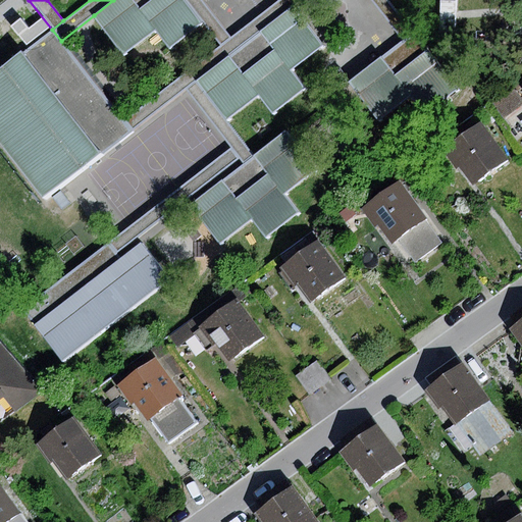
[(166,48),(201,21),(184,0),(113,0),(94,15),(123,54),(154,31),(166,48)]
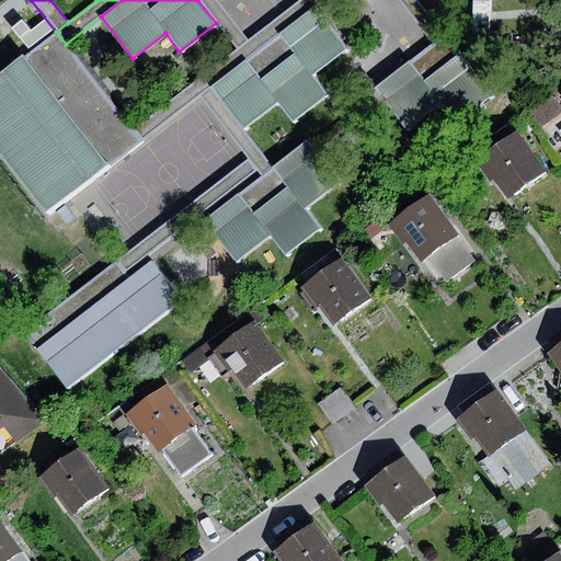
[(237,49),(132,129),(141,142),(201,98),(210,89),(315,9),(325,0),(299,0),(249,39),(237,49)]
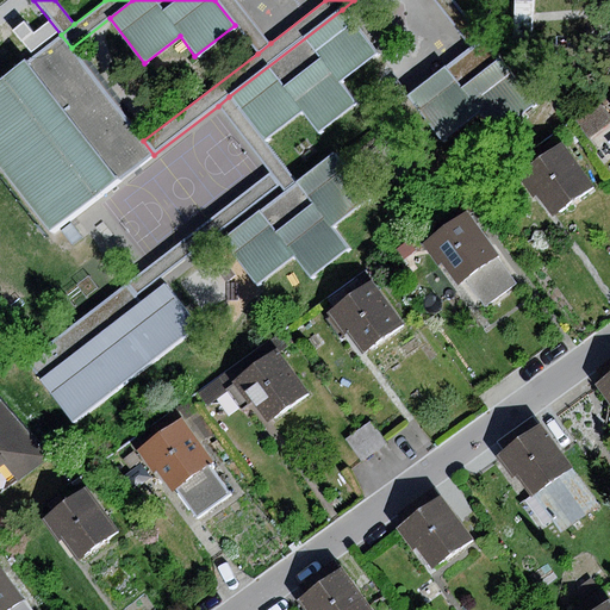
[(215,0),(235,25),(257,54),(271,43),(236,0),(215,0)]
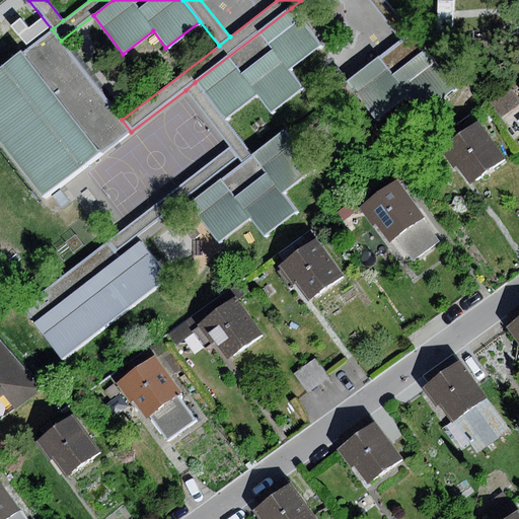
[(384,0),(370,0),(401,40),(411,33),(384,0)]
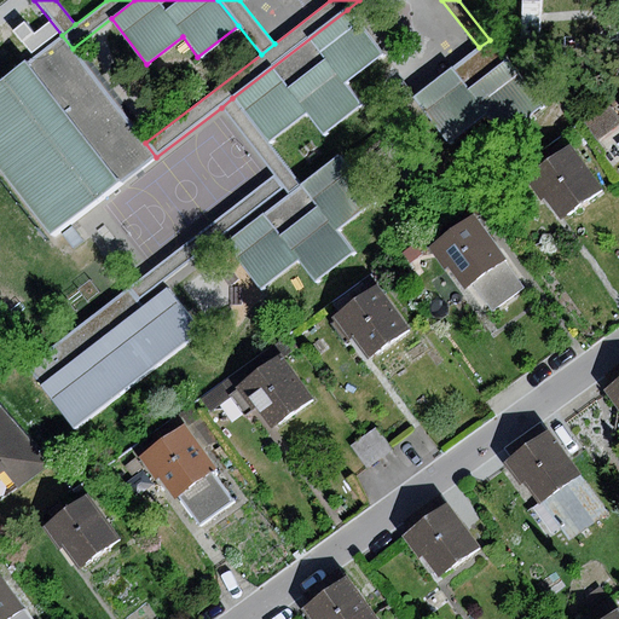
[(522,0),(520,40),(541,41),(541,0),(522,0)]
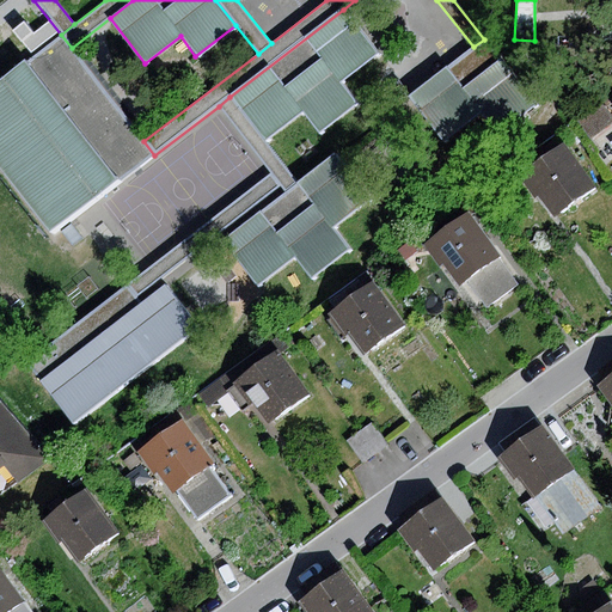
[(341,83),(378,54),(343,10),(230,97),(265,142),(303,114),(319,134),(357,104),(341,83)]
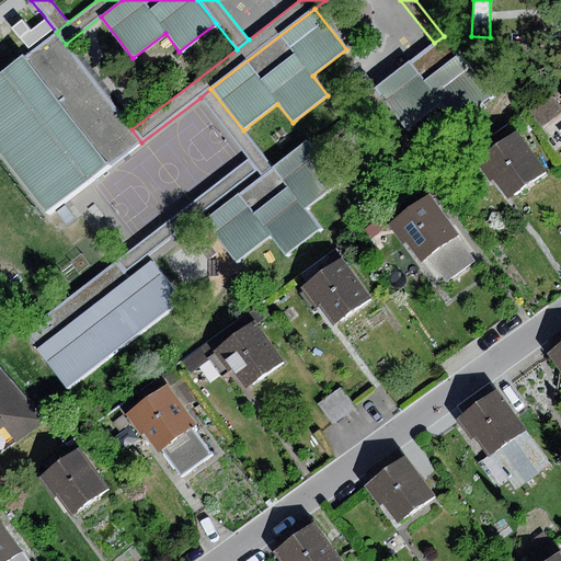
[(56,32),(0,75),(0,152),(48,215),(141,142),(136,134),(132,129),(66,44),(61,38),(56,32)]
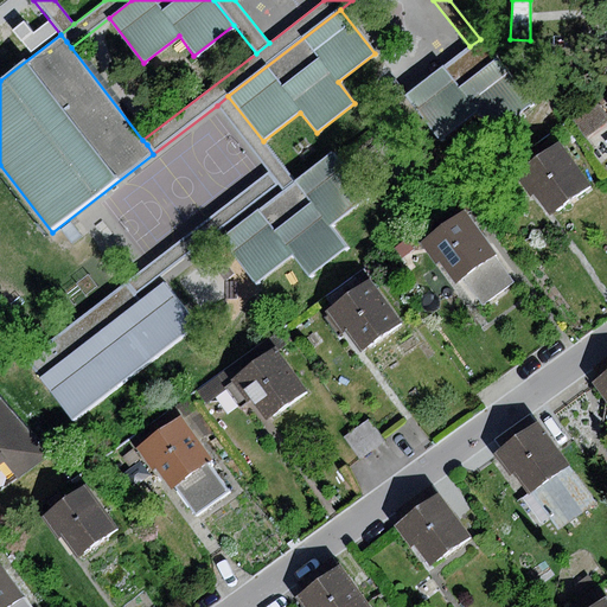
[(407,96),(442,142),(478,114),(494,135),(532,106),(480,39),(470,46),(407,96)]
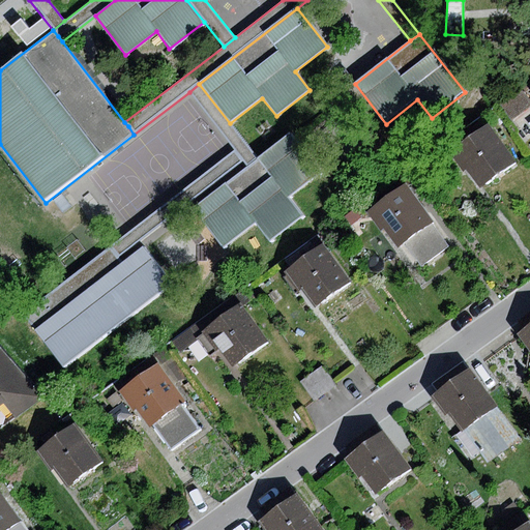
[(243,160),(247,167),(258,159),(230,123),(199,84),(189,92),(234,150),(243,160)]
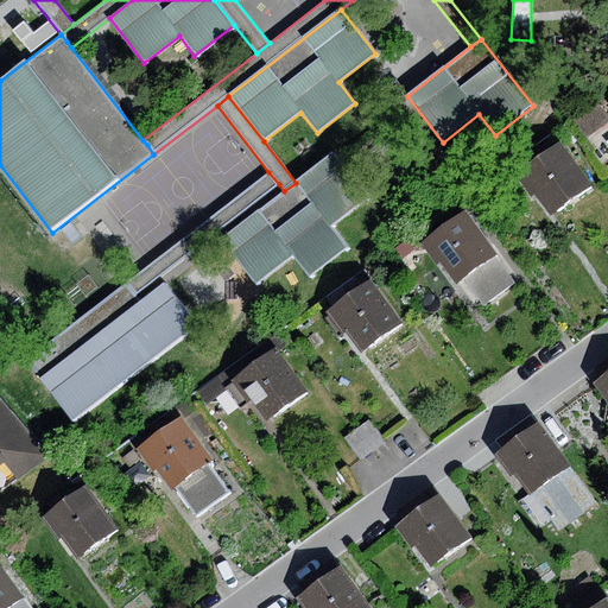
[(607,121),(607,116),(599,103),(575,121),(587,138),(607,121)]
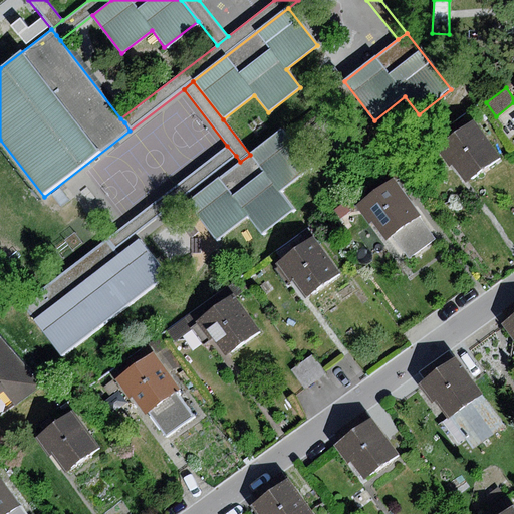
[(474,119),(435,149),(449,167),(454,164),(467,181),(501,155),(474,119)]
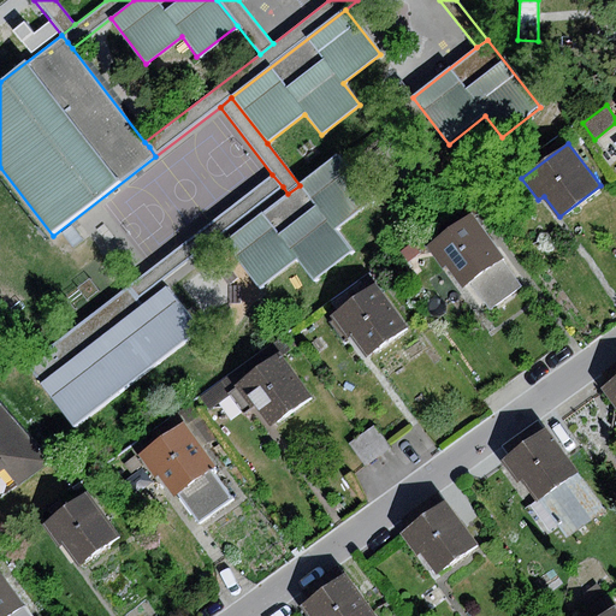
[(374,203),(337,157),(300,185),(288,194),(225,243),(261,289),(297,260),(314,282),(353,252),(337,232),(374,203)]
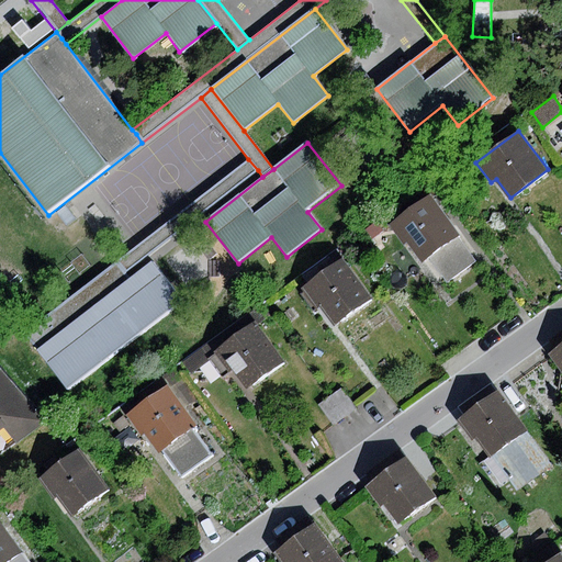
[(248,159),(116,261),(125,273),(258,170),(248,159)]
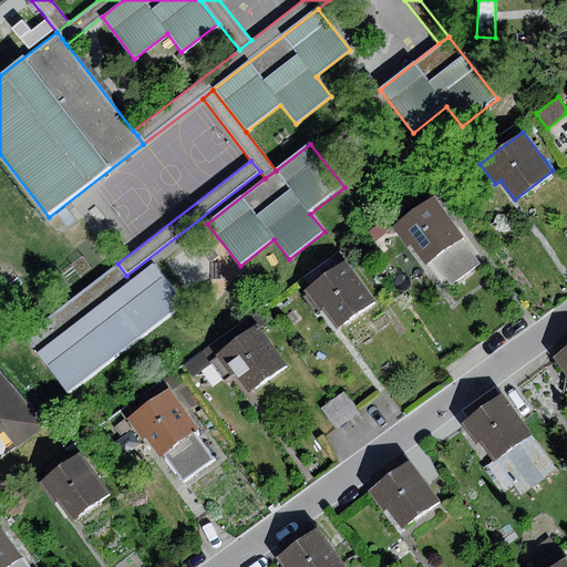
[(434,197),(394,228),(425,267),(433,261),(462,239),(465,237),(434,197)]
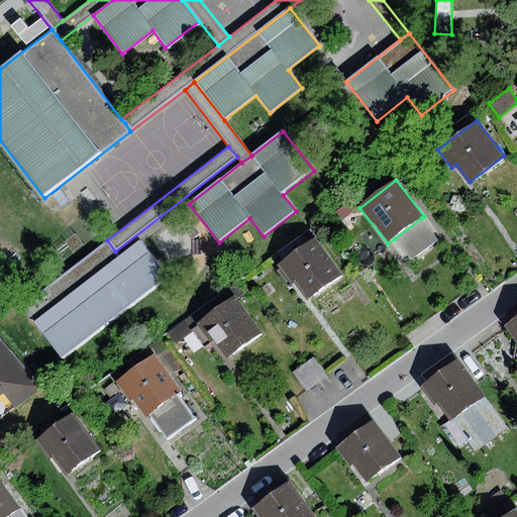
[(346,205),(337,211),(342,219),(352,213),(346,205)]
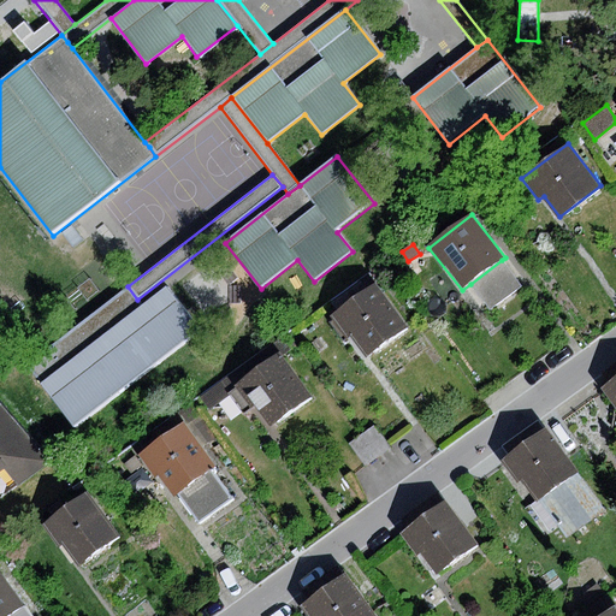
[(522,286),(502,260),(471,284),(490,311),(522,286)]
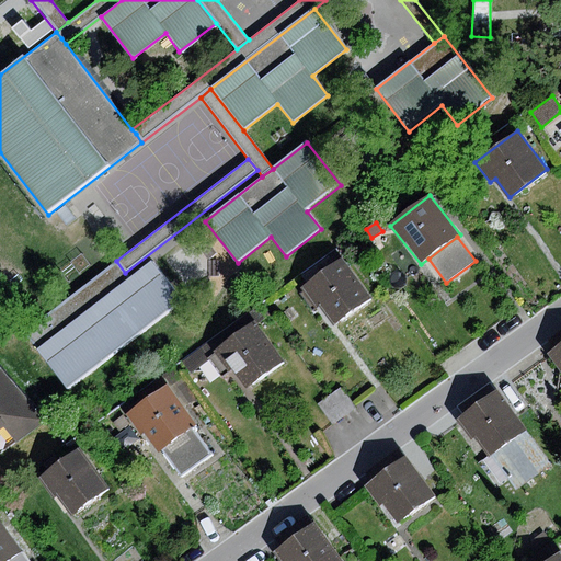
[(341,256),(299,287),(316,309),(320,306),(333,324),(370,297),(341,256)]
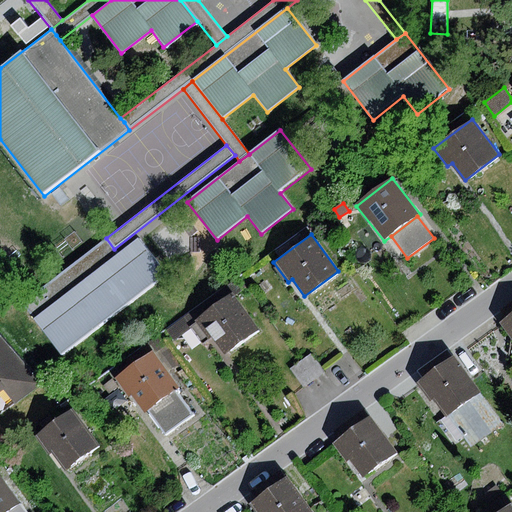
[(22,303),(63,355),(168,274),(139,237),(118,254),(114,249),(106,238),(22,303)]
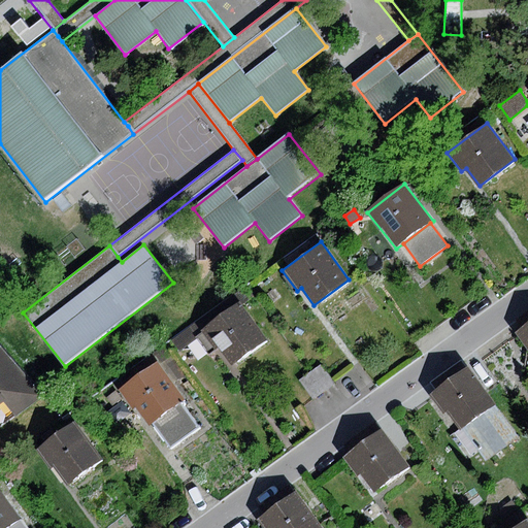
[(179,350),(196,337),(241,304),(235,295),(172,340),(179,350)]
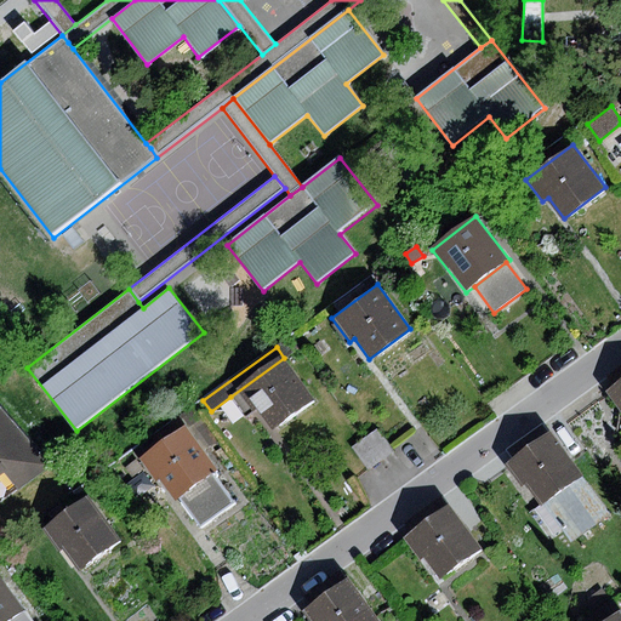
[(284,358),(231,397),(246,416),(254,410),(269,432),(314,399),(284,358)]
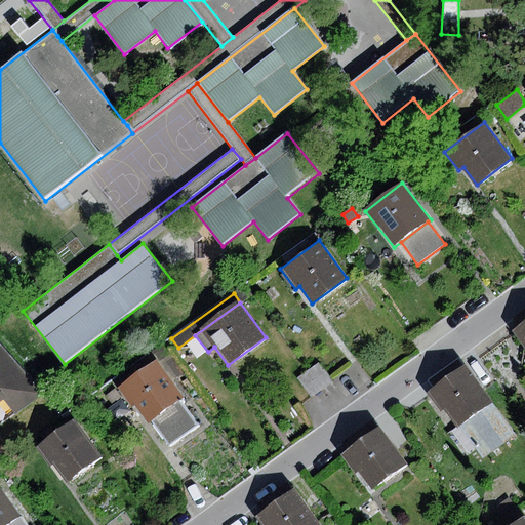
[(524,322),(514,331),(524,345),(524,322)]
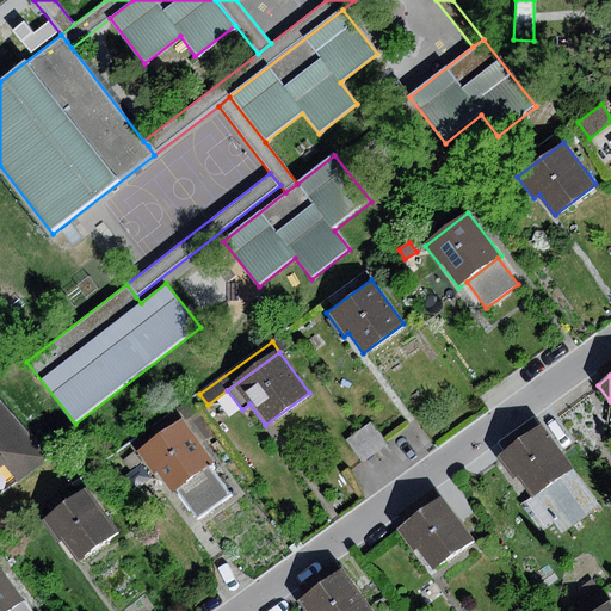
[(0,455),(6,463),(20,481),(47,461),(0,407),(0,455)]
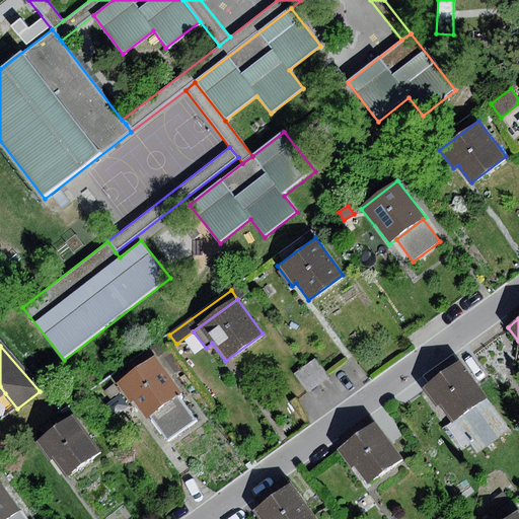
[(153,357),(117,384),(131,402),(134,400),(147,418),(150,416),(177,395),(180,393),(153,357)]
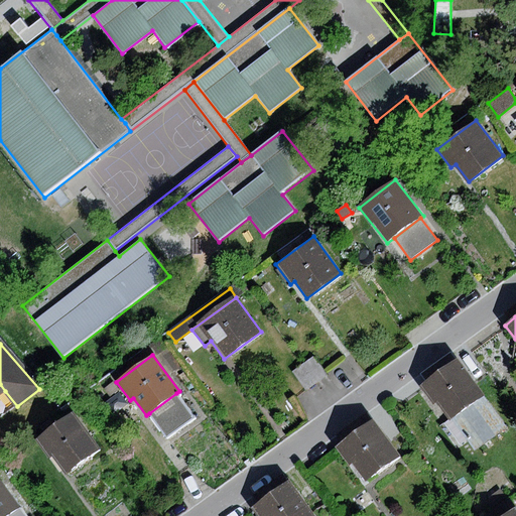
[(313,357),(292,372),(305,391),(328,376),(313,357)]
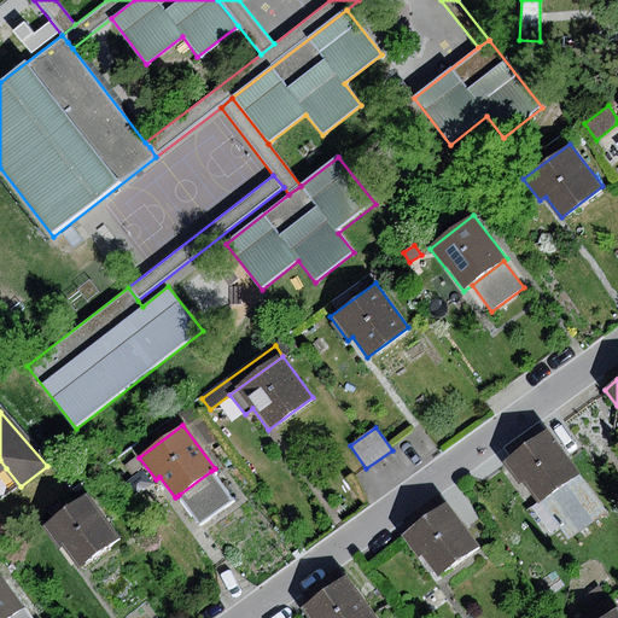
[(547,431),(505,464),(537,506),(541,502),(579,473),(547,431)]
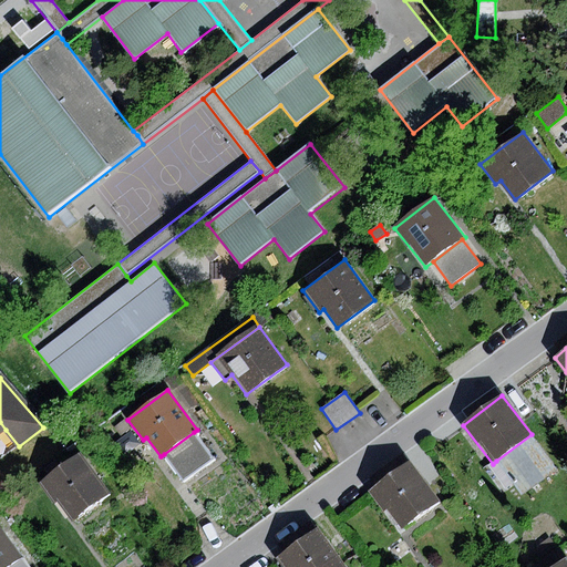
[(214,459),(194,432),(164,454),(184,482),(214,459)]
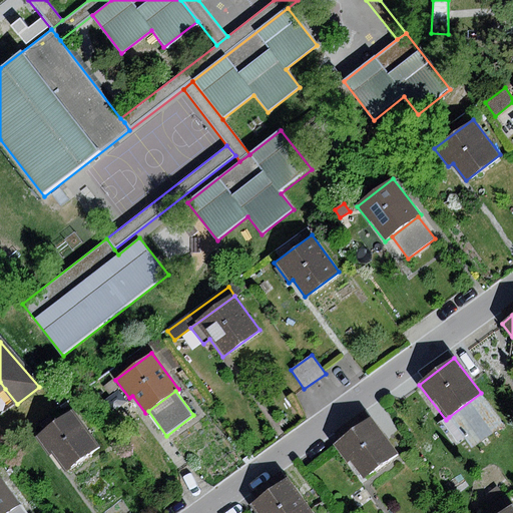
[(504,424),(481,393),(449,417),(472,448),(504,424)]
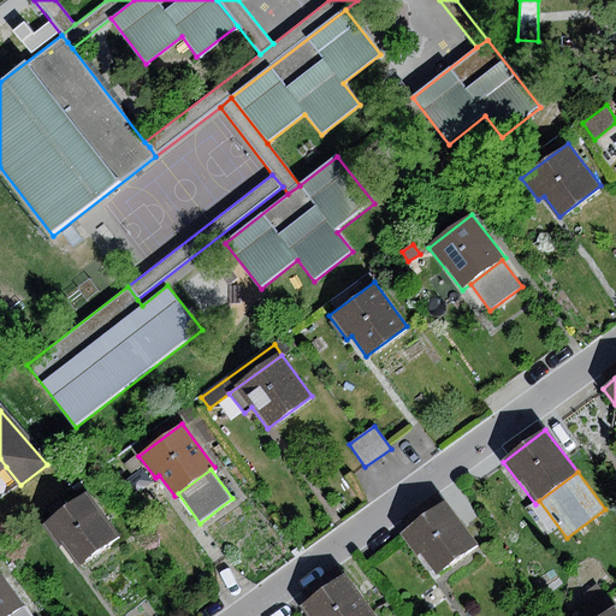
[(86,492),(42,525),(59,545),(61,544),(80,567),(119,537),(86,492)]
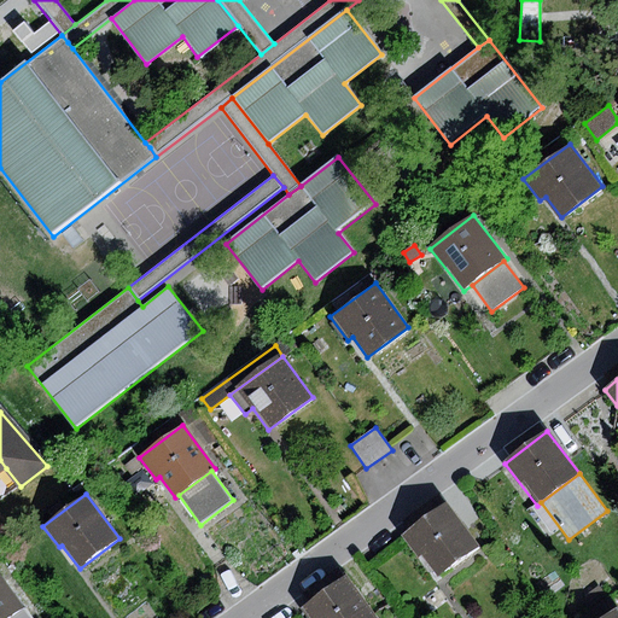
[(447,503),(402,536),(417,557),(423,552),(438,575),(477,546),(447,503)]
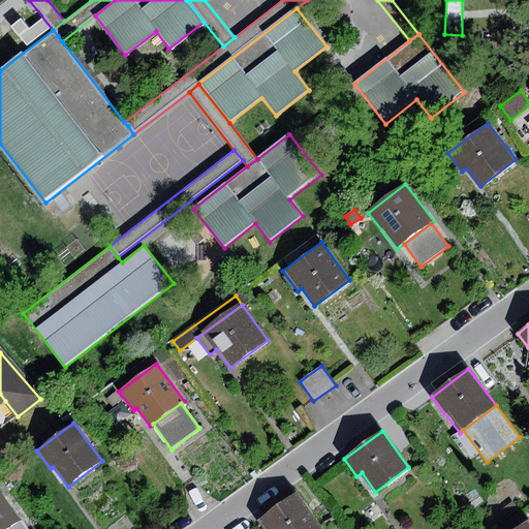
[(321,528),(294,493),(256,521),(262,528),(321,528)]
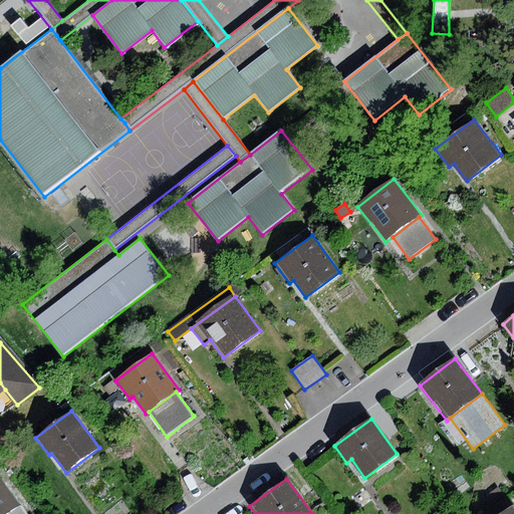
[(0,481),(0,513),(7,513),(18,506),(0,481)]
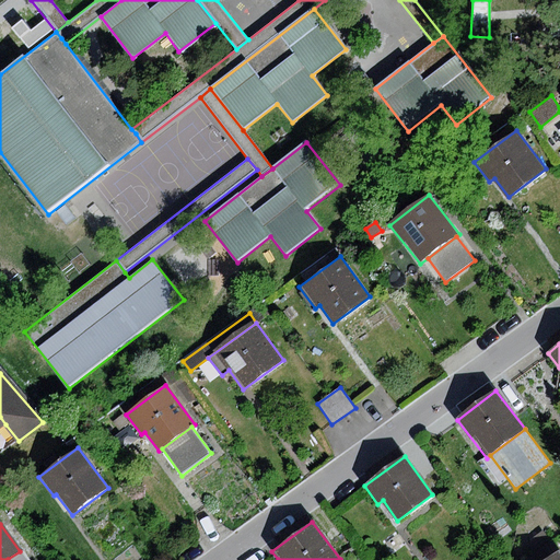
[(20,551),(8,559),(31,559),(23,549),(20,551)]
